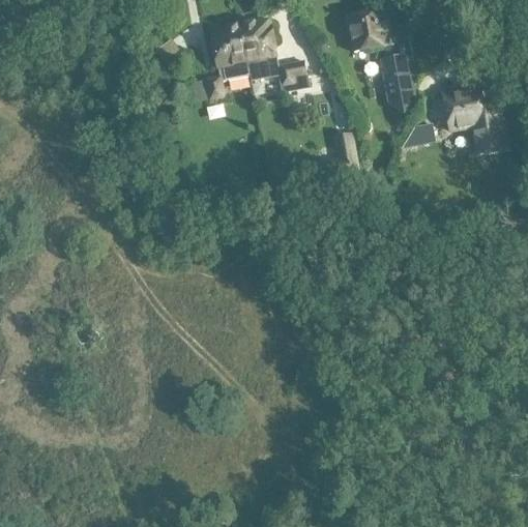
[(383,8),(345,16),(352,51),(380,46),(383,59),(386,58),(389,78),(382,79),(387,104),(403,114),(413,98),(409,76),(414,75),(404,18),(391,20),(391,21),(385,22),(383,8)]
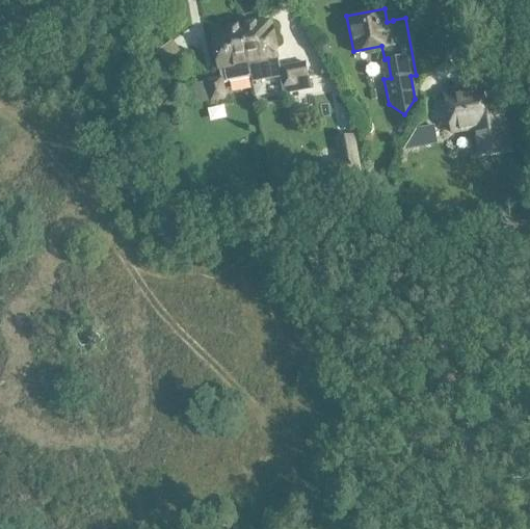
[(280,74),(279,65),(270,25),(268,19),(254,22),(252,20),(244,22),(243,24),(239,24),(246,61),(247,61),(249,75),(250,79),(279,74),(280,74)]
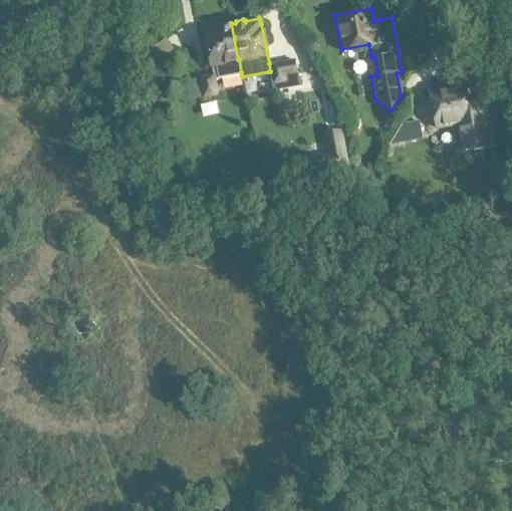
[(238,59),(231,23),(228,24),(226,23),(220,24),(218,26),(204,28),(205,35),(204,35),(211,74),(187,79),(190,97),(215,92),(213,78),(217,77),(217,76),(241,72),(238,59)]
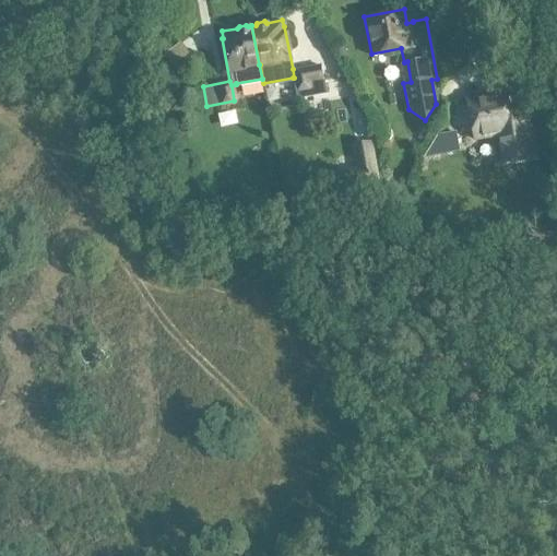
[(319,63),(293,69),(294,78),(293,78),(296,96),(324,91),(319,63)]
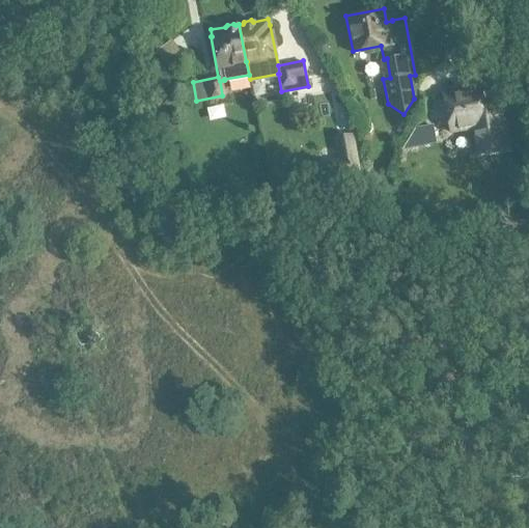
[(479,87),(442,94),(449,131),(474,127),(478,150),(504,146),(500,120),(496,120),(493,104),(483,106),(479,87)]
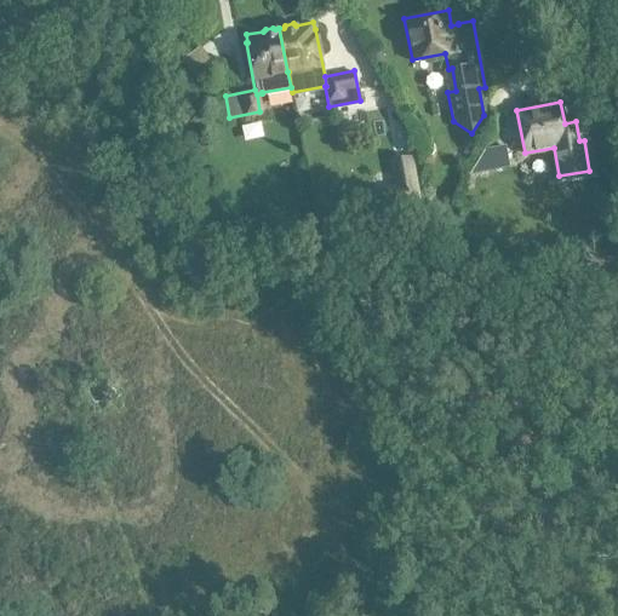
[(411,163),(390,167),(396,203),(418,200),(411,163)]
